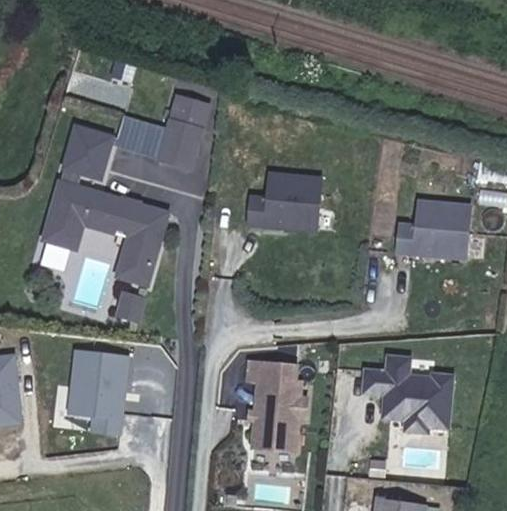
[(101,182),(117,136),(75,121),(59,168),(101,182)]
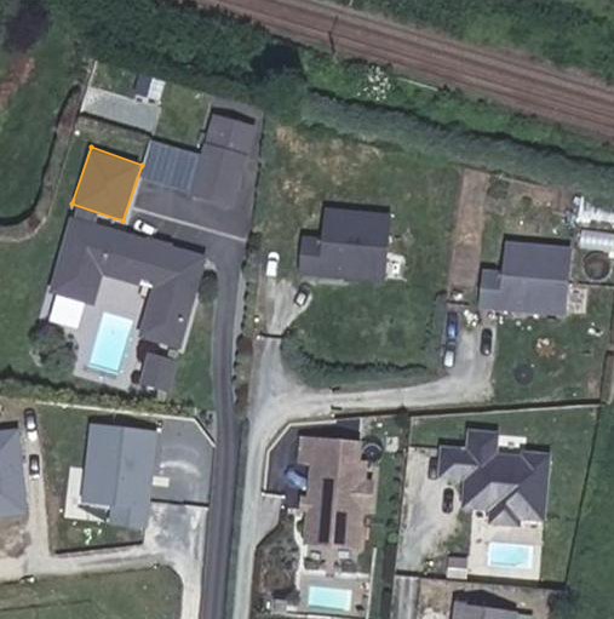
[(233,228),(246,182),(208,171),(195,217),(233,228)]
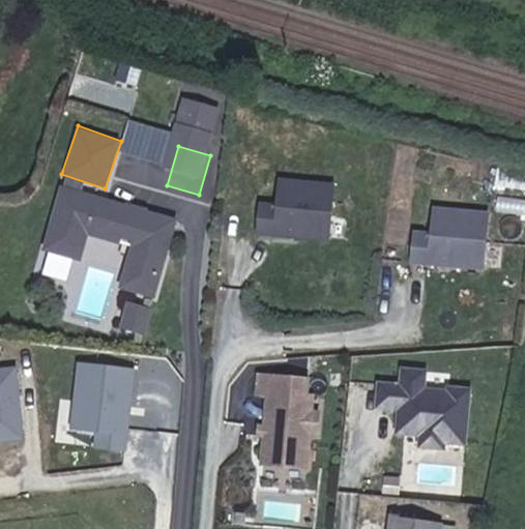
[(274,203),(256,202),(254,236),(330,240),(334,181),(275,177),(274,203)]
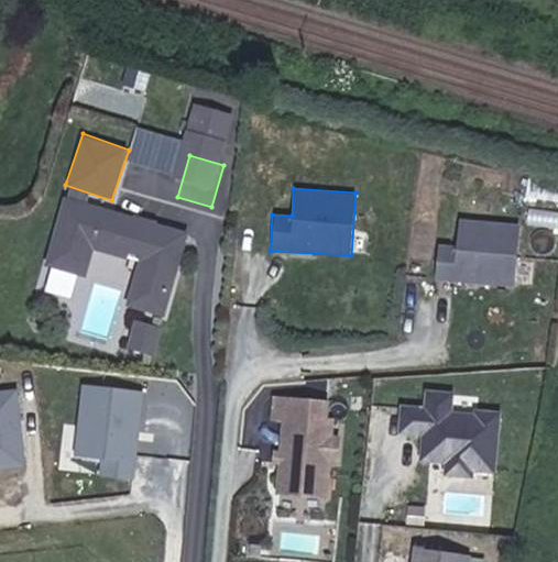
[(434,279),(514,286),(518,222),(457,217),(456,245),(437,243),(434,279)]
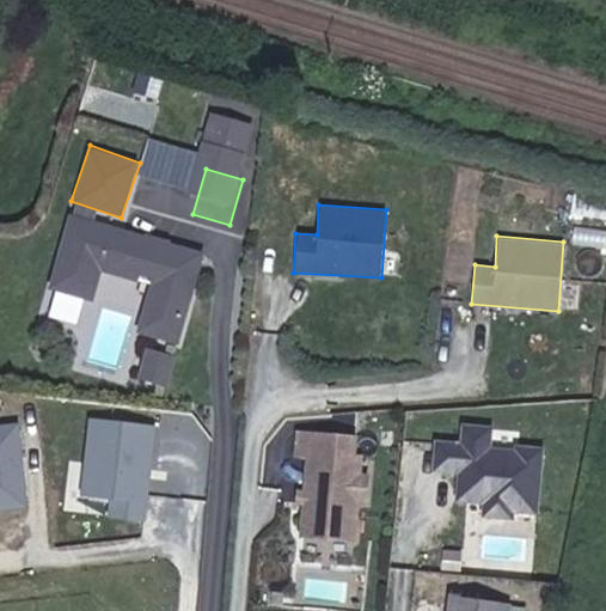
[(150,264),(74,244),(55,312),(91,322),(99,292),(136,301),(138,295),(158,301),(142,354),(178,365),(203,280),(167,270),(166,275),(147,270),(150,264)]
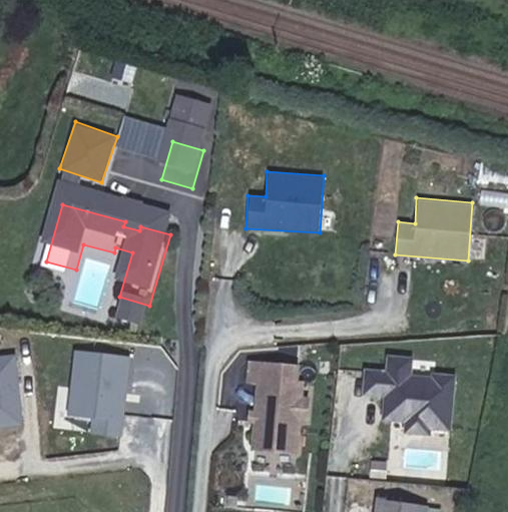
[(133,340),(139,318),(121,312),(115,335),(133,340)]
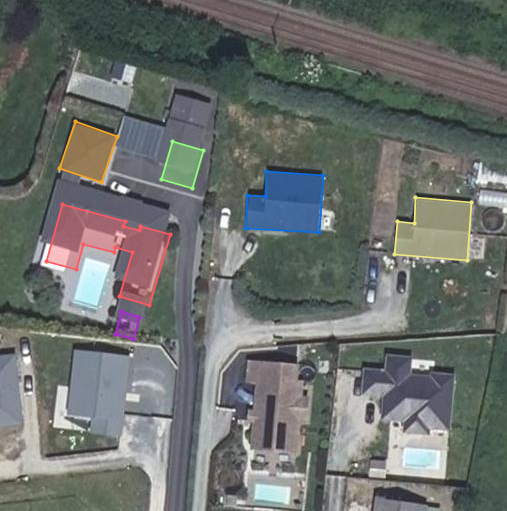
[(89,433),(122,436),(129,353),(71,348),(65,414),(91,417),(89,433)]
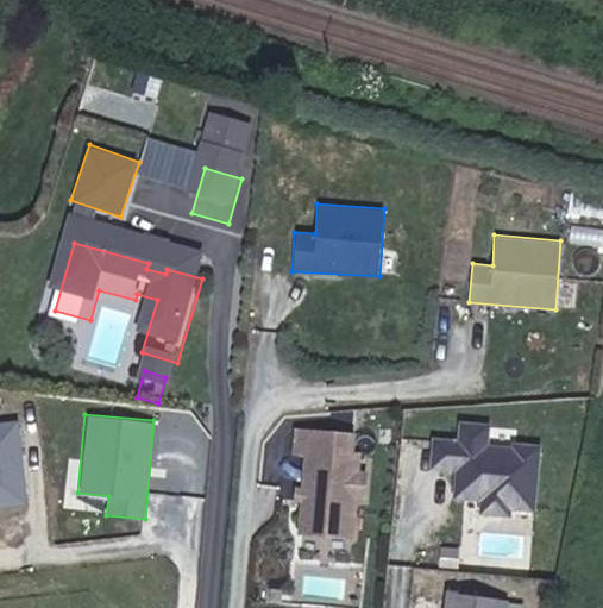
[(19,420),(0,421),(0,507),(26,505),(19,420)]
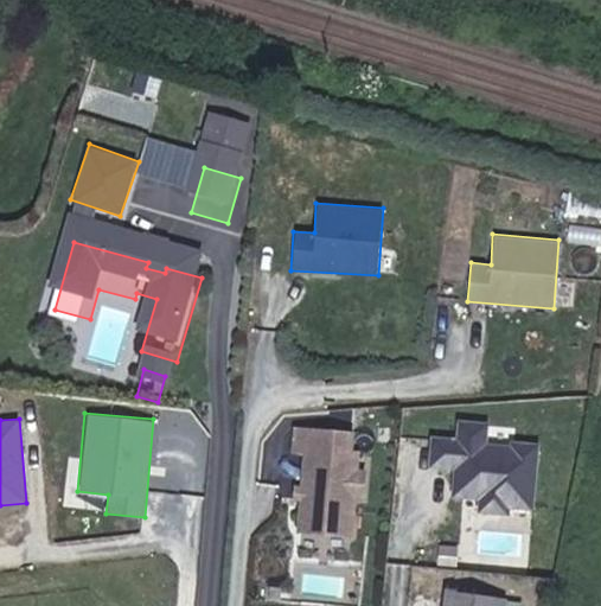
[(475,509),(534,514),(538,444),(487,439),(488,421),(455,419),(454,437),(429,434),(426,467),(449,470),(448,496),(477,498),(475,509)]
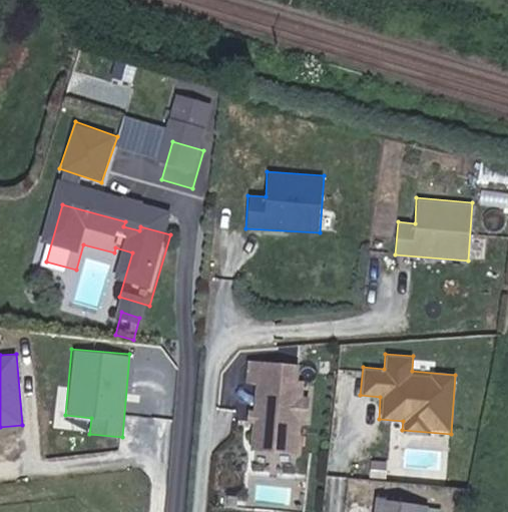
[(298,382),(299,363),(246,359),(244,382),(255,383),(249,453),(300,456),(305,382),(298,382)]
